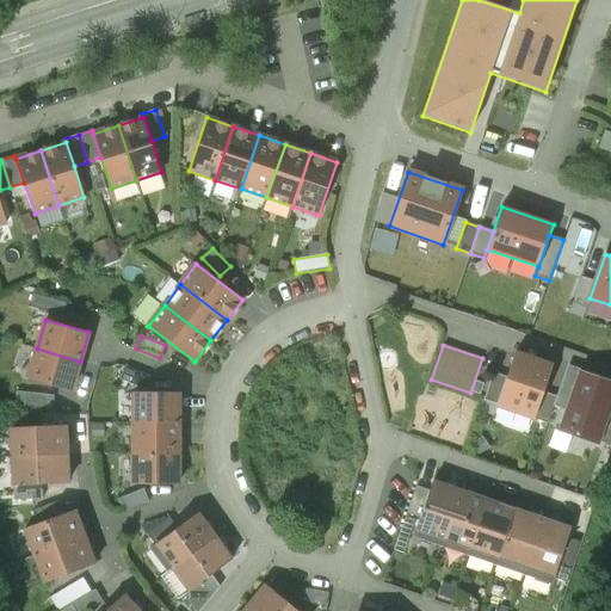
[(80,362),(37,349),(29,378),(71,390),(80,362)]
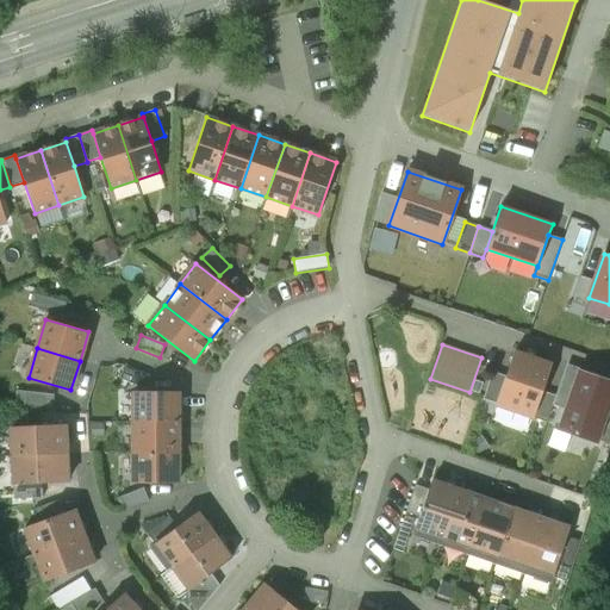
[(552,365),(515,352),(505,377),(496,404),(496,405),(533,418),(542,391),(552,365)]
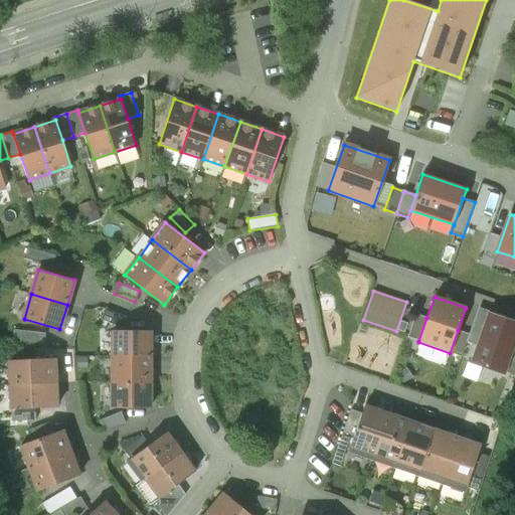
[(126,317),(106,309),(102,320),(122,328),(126,317)]
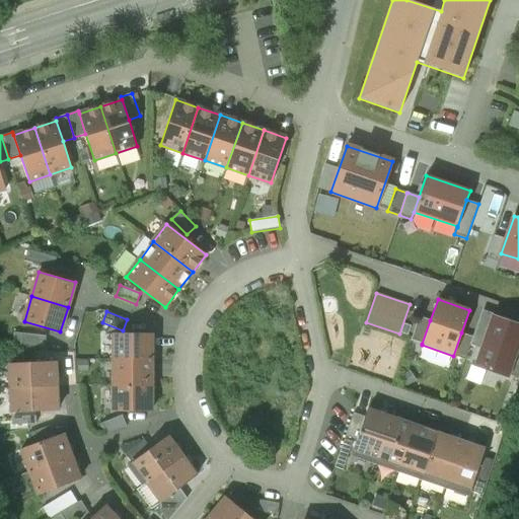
[(430,320),(419,316),(411,340),(422,344),(430,320)]
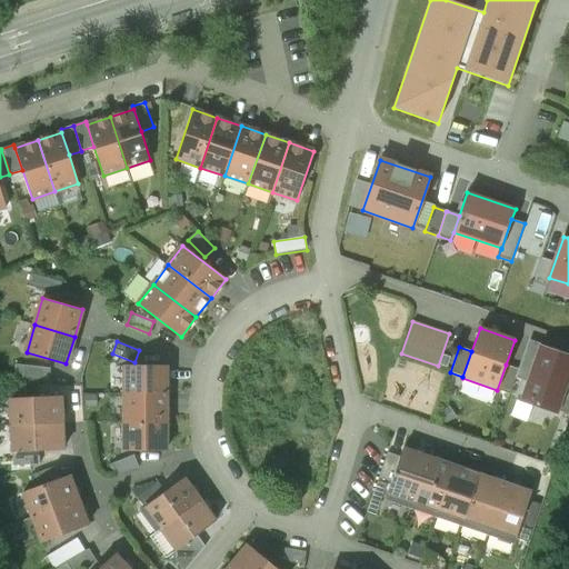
[(568,373),(568,358),(539,349),(522,399),(536,403),(536,406),(542,408),(542,406),(557,410),(565,386),(568,373)]
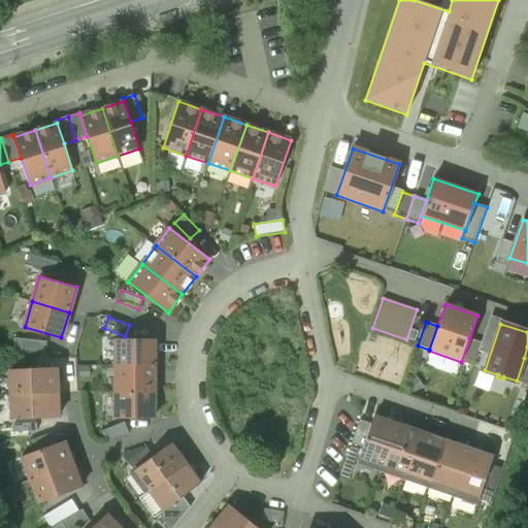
[(418,332),(410,330),(407,339),(415,341),(418,332)]
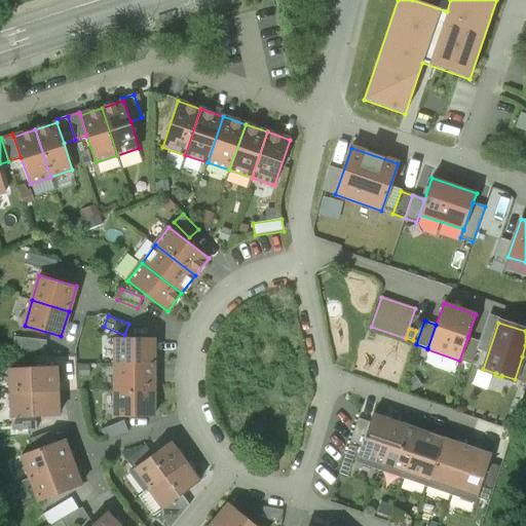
[(47,340),(14,336),(12,348),(45,352),(47,340)]
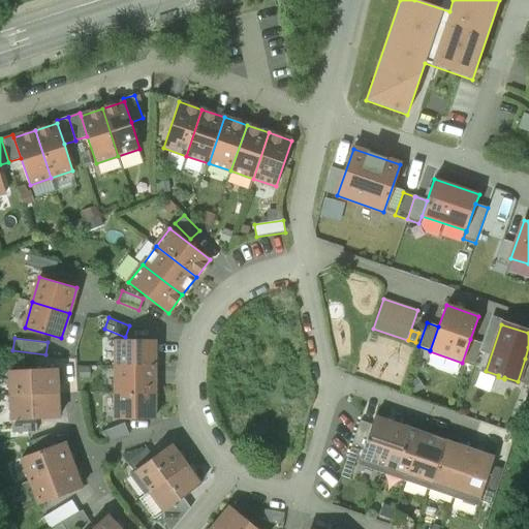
[(481,343),(470,339),(462,363),(473,367),(481,343)]
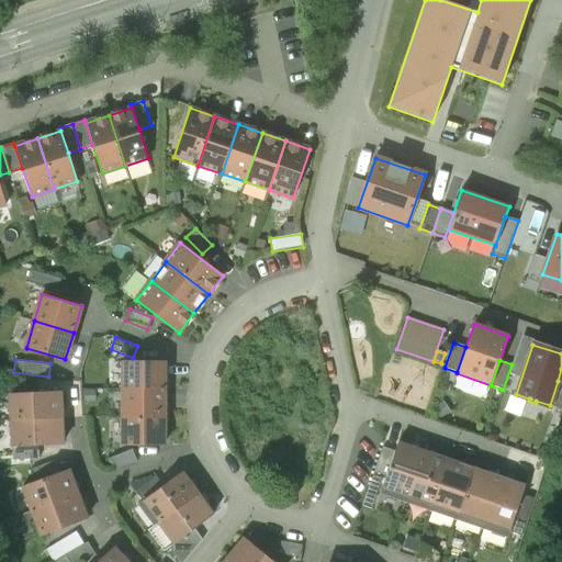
[(164,361),(123,361),(123,389),(164,389),(164,361)]
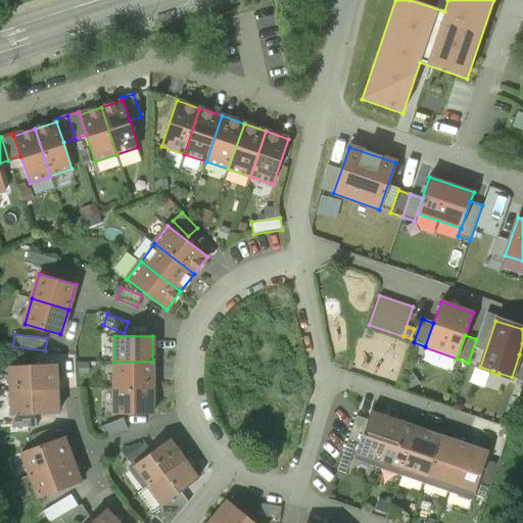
[(522,381),(522,355),(519,354),(512,377),(522,381)]
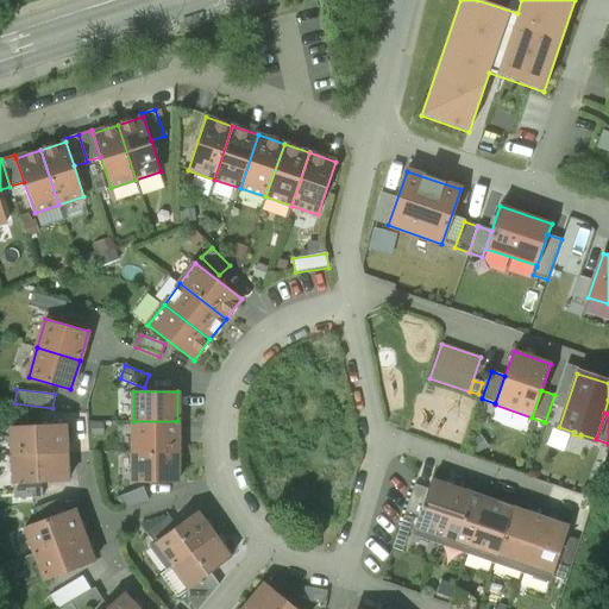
[(177,421),(133,421),(133,452),(177,452),(177,421)]
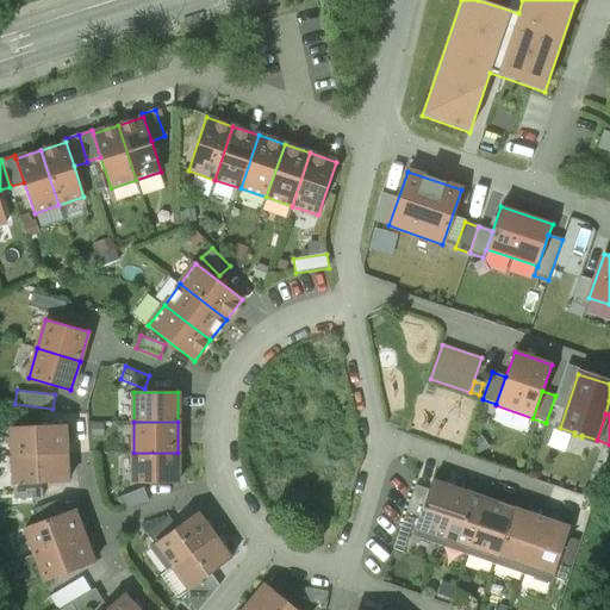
[(64,424),(12,428),(13,456),(67,453),(64,424)]
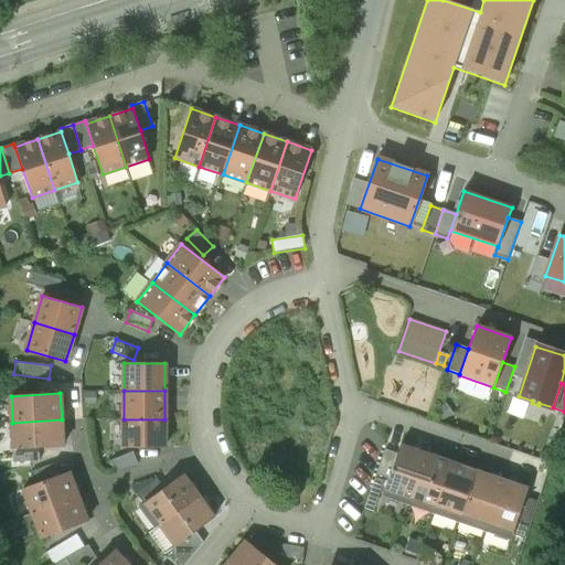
[(62,419),(12,423),(13,449),(39,447),(63,446),(62,419)]
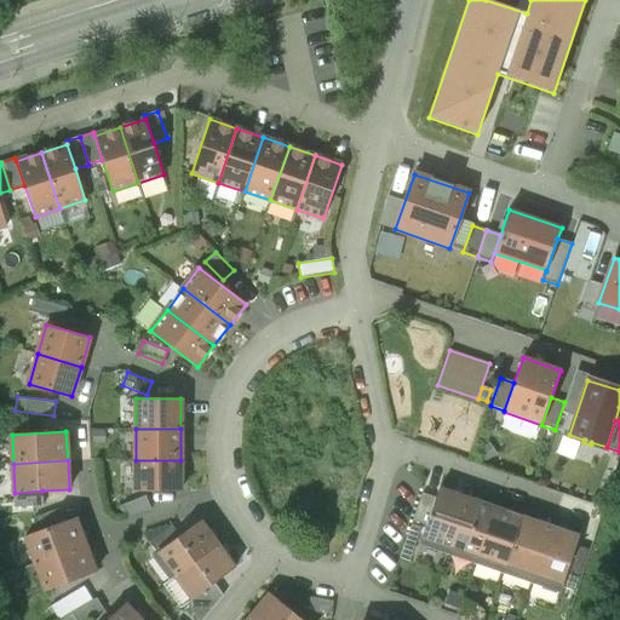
[(181,460),(136,460),(136,491),(181,491),(181,460)]
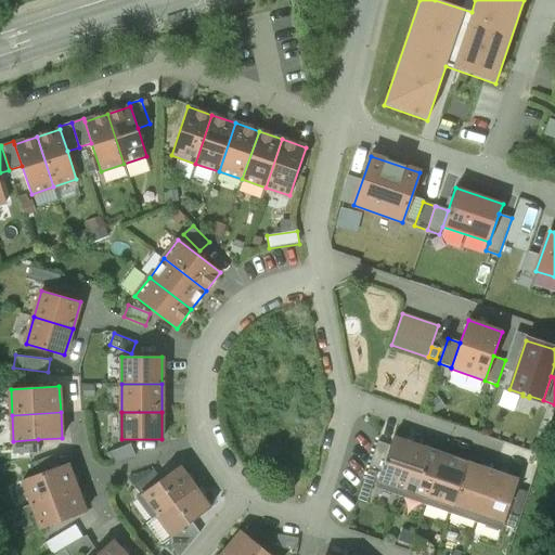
[(417,446),(392,437),(390,446),(382,469),(377,482),(402,491),(417,446)]
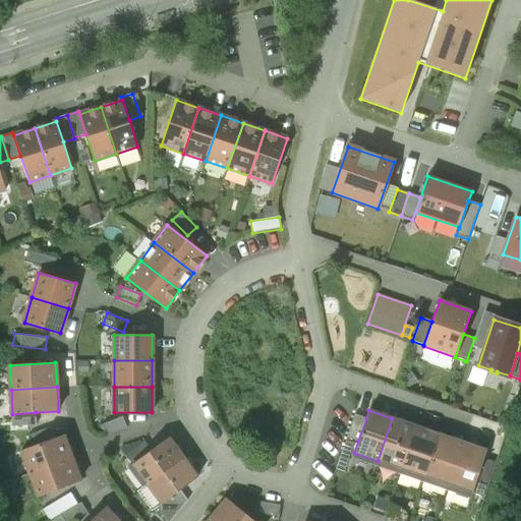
[(36,412),(12,414),(13,426),(36,424),(36,412)]
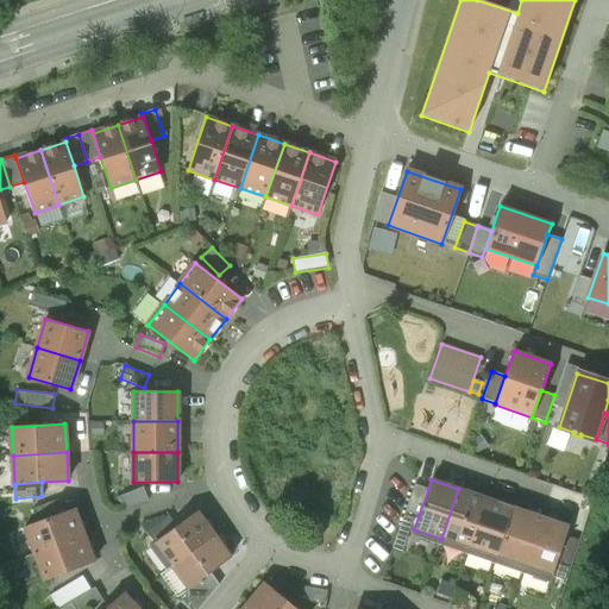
[(428,489),(415,484),(406,512),(419,515),(428,489)]
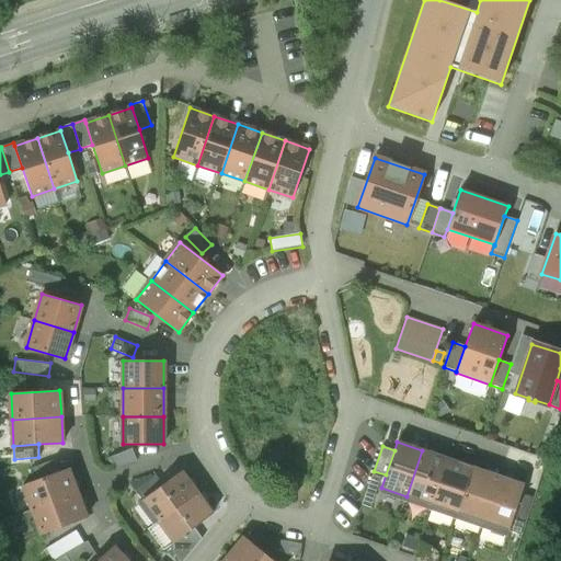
[(133,448),(110,457),(114,469),(137,460),(133,448)]
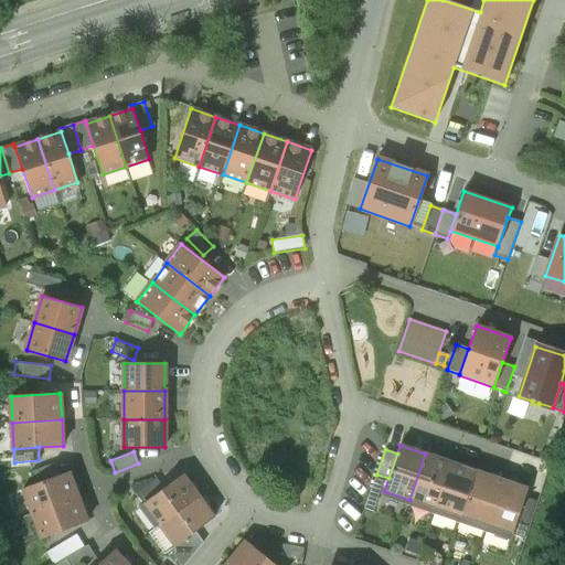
[(450,462),(425,454),(409,500),(434,509),(450,462)]
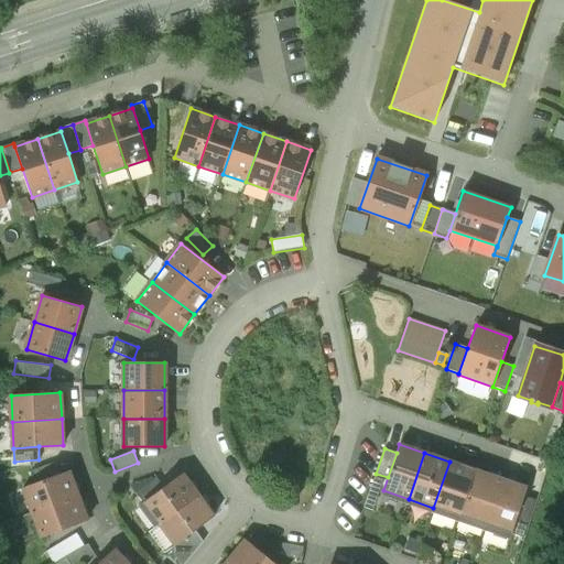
[(56,462),(31,470),(35,483),(61,474),(56,462)]
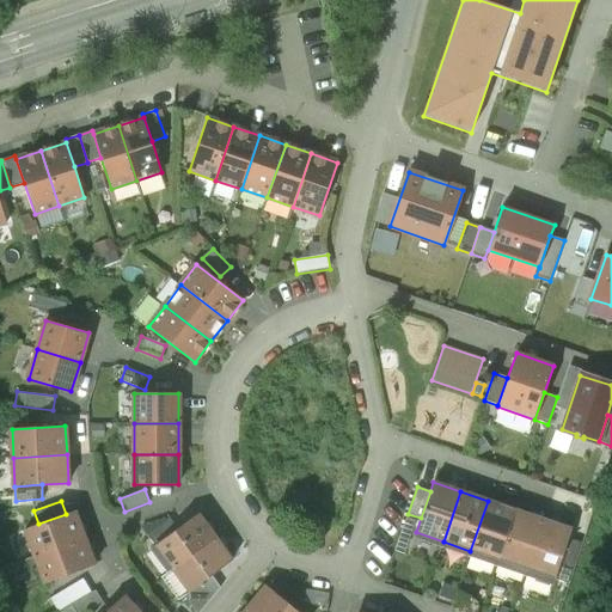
[(514,509),(488,501),(470,551),(497,561),(514,509)]
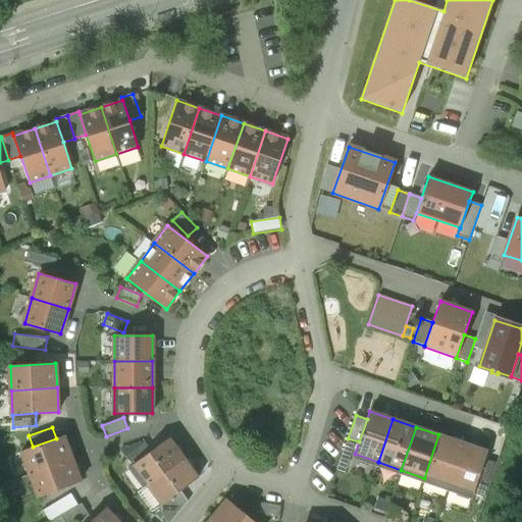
[(438,434),(424,478),(450,486),(464,444),(438,434)]
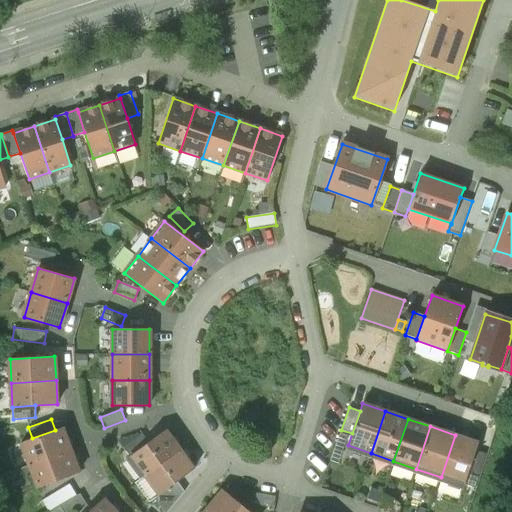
[(32,438),(20,443),(29,465),(70,450),(62,427),(55,430),(32,438)]
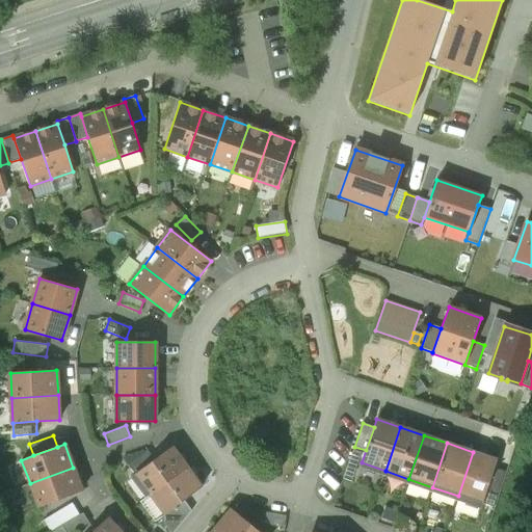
[(155,459),(135,474),(150,495),(187,467),(173,447),(155,459)]
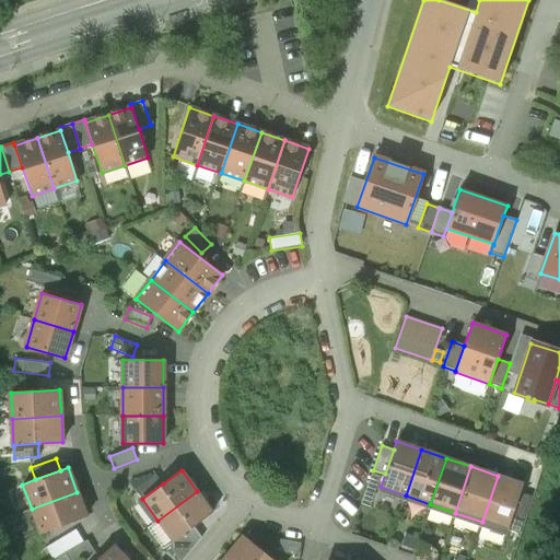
[(155,474),(135,489),(142,499),(163,483),(155,474)]
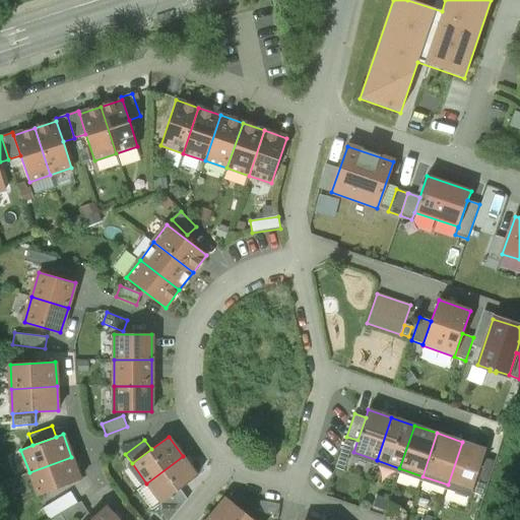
[(462,442),(448,484),(470,493),(485,450),(462,442)]
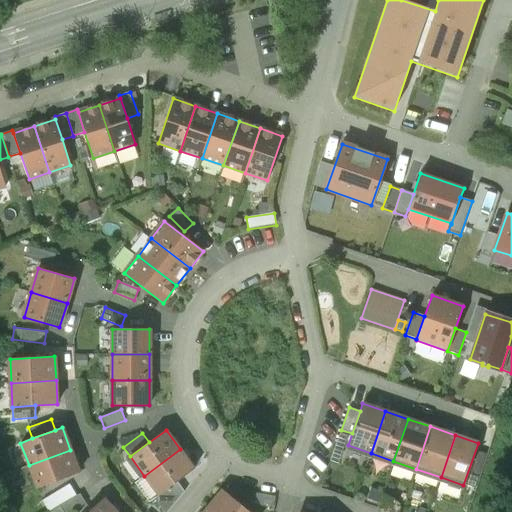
[(180,449),(144,476),(158,495),(177,481),(194,468),(180,449)]
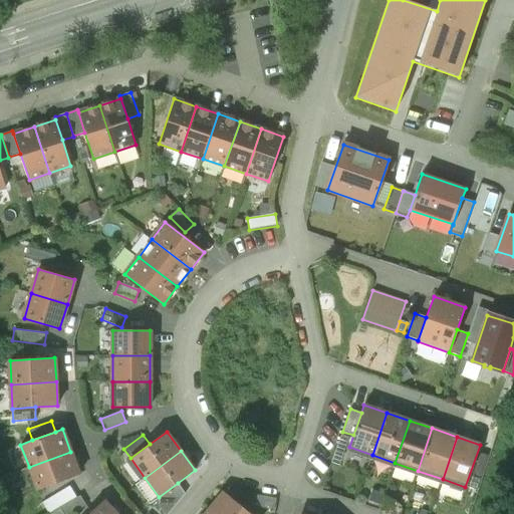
[(70,452),(29,467),(37,490),(79,474),(70,452)]
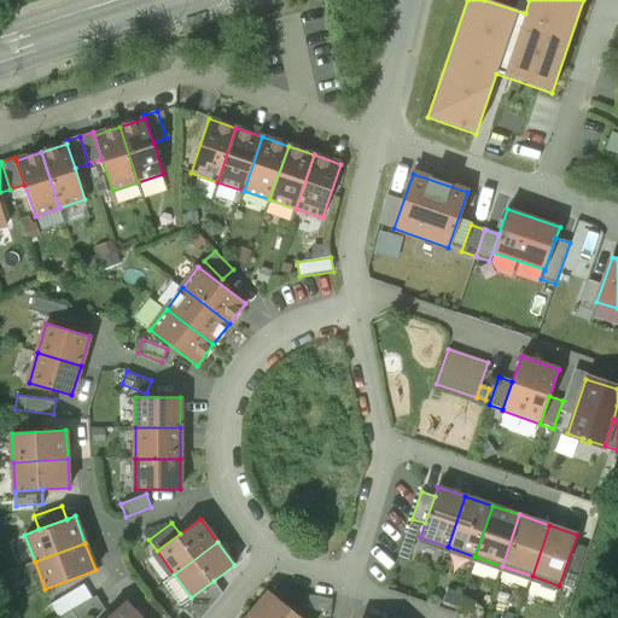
[(191,598),(187,601),(198,617),(202,617),(222,594),(214,581),(191,598)]
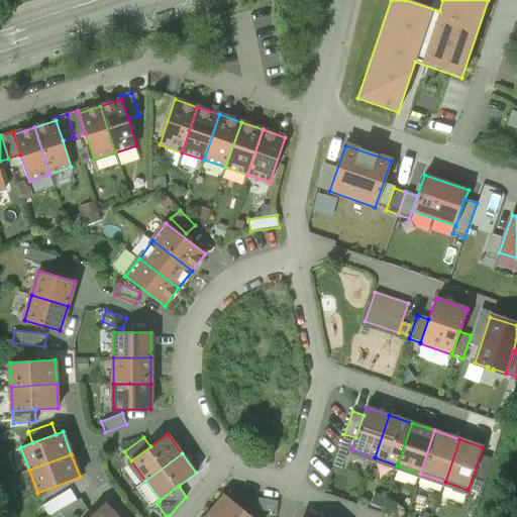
[(70,489),(42,505),(49,516),(77,500),(70,489)]
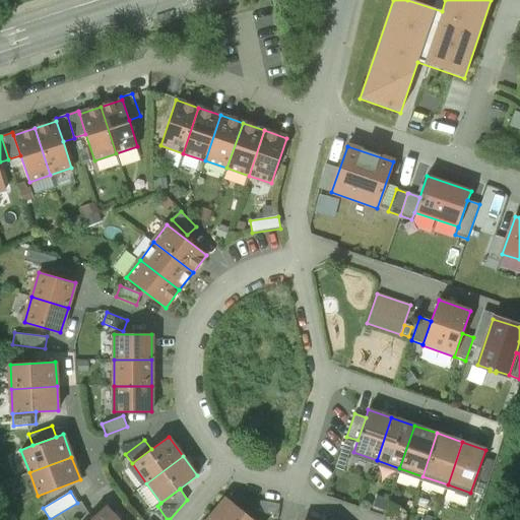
[(253,519),(226,498),(211,517),(214,519),(253,519)]
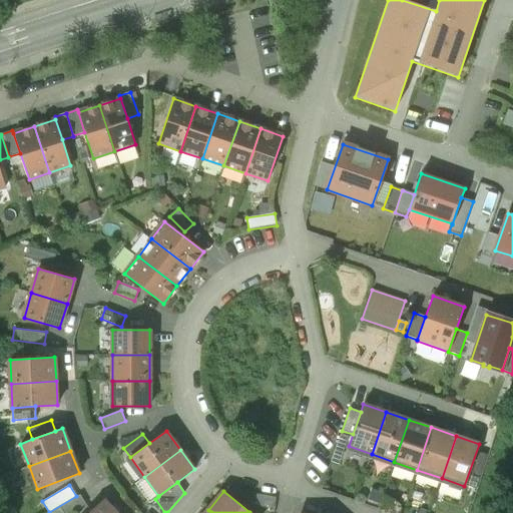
[(76,496),(49,512),(71,512),(86,504),(80,494),(76,496)]
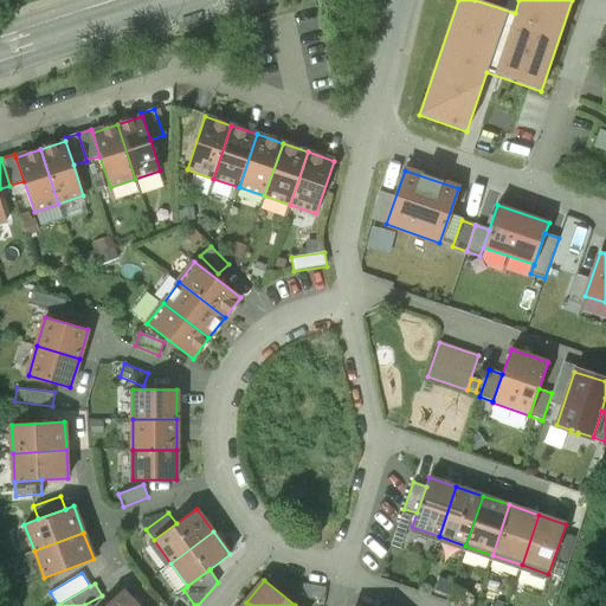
[(137,605),(123,590),(104,605),(137,605)]
